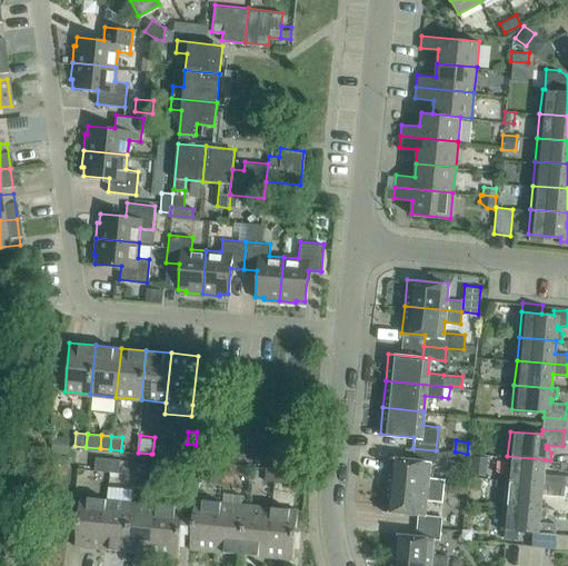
[(176,457),(177,444),(162,442),(160,455),(176,457)]
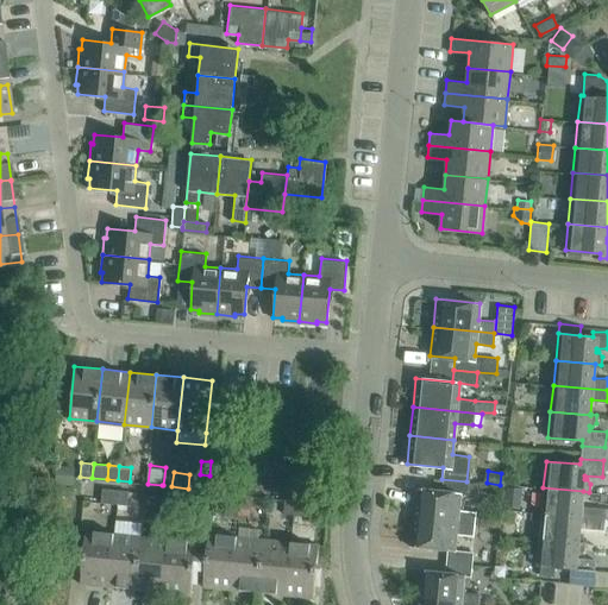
[(459,493),(465,495),(467,481),(442,479),(440,491),(415,489),(413,517),(474,523),(475,511),(458,509),(459,493)]
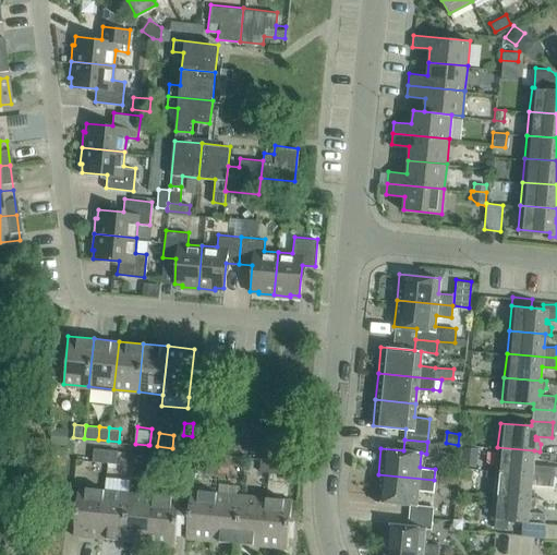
[(106,461),(108,448),(93,446),(92,460),(106,461)]
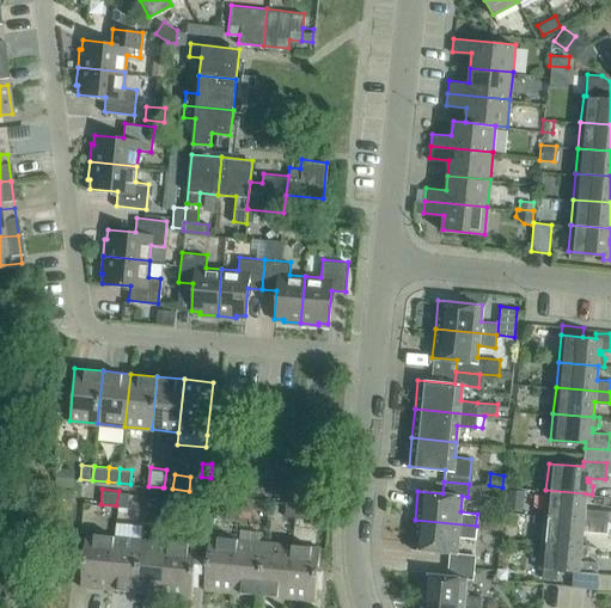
[(585,508),(586,493),(545,490),(543,515),(608,521),(609,510),(585,508)]
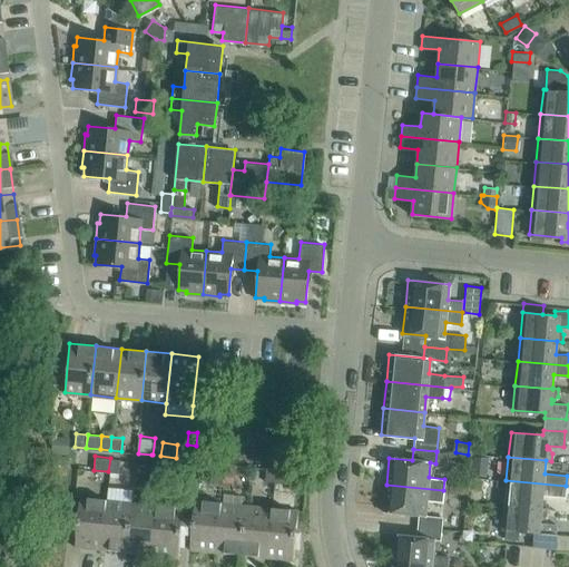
[(118,472),(119,459),(110,458),(108,471),(118,472)]
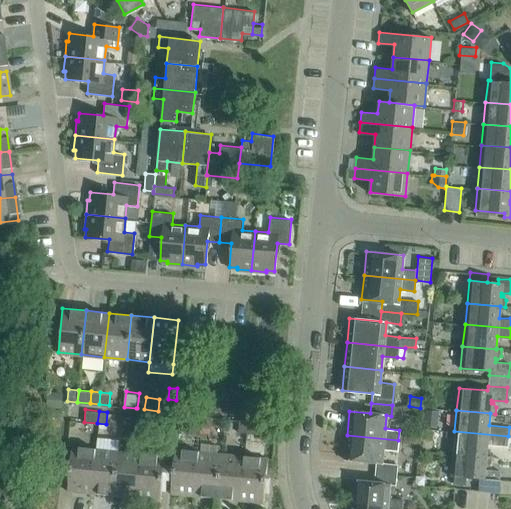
[(422,411),(421,423),(430,423),(431,411),(422,411)]
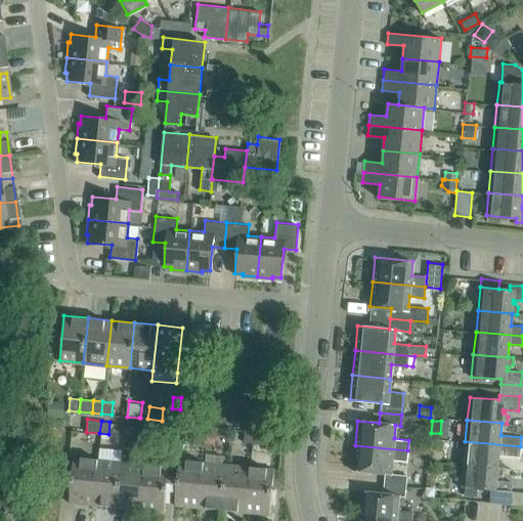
[(207,426),(205,425),(193,424),(192,436),(205,437),(206,436),(207,426)]
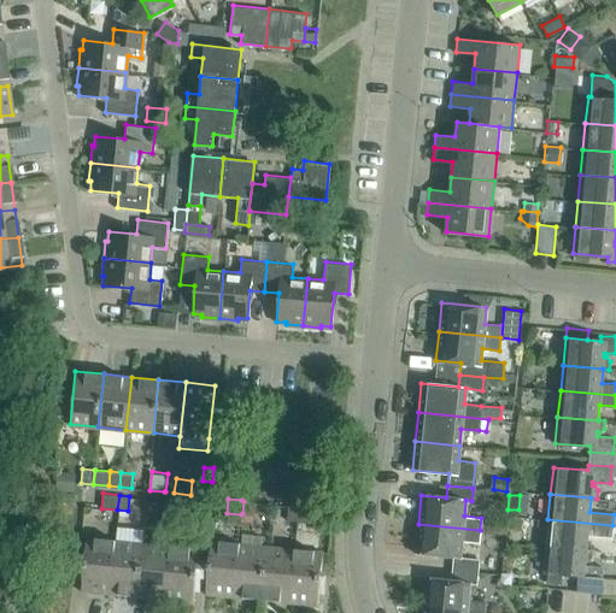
[(172,516),(174,501),(163,500),(162,514),(172,516)]
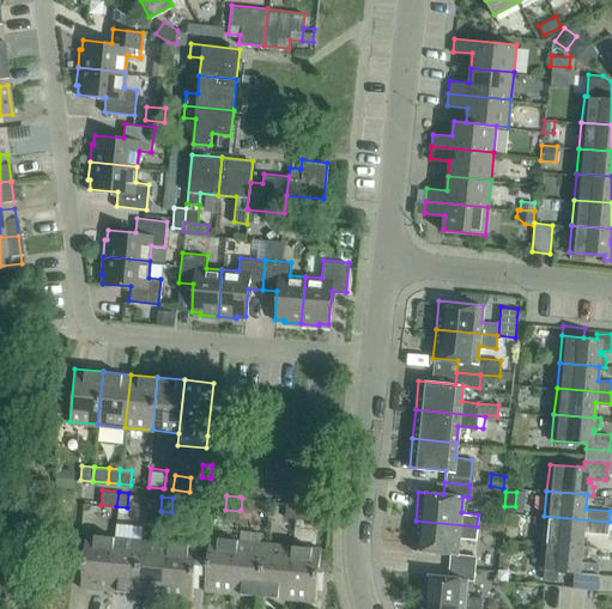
[(188,515),(189,499),(173,498),(171,512),(188,515)]
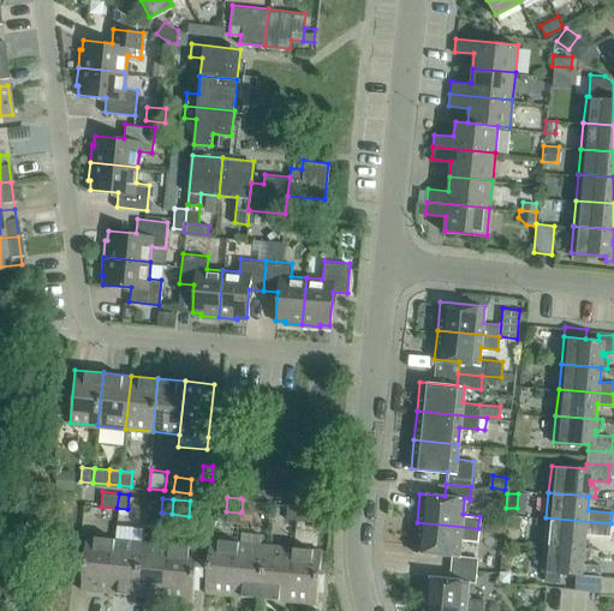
[(251,513),(252,499),(243,499),(242,511),(251,513)]
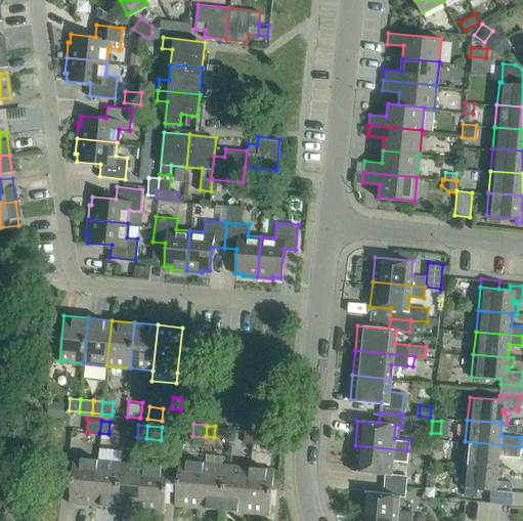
[(252,442),(253,430),(245,429),(244,441),(252,442)]
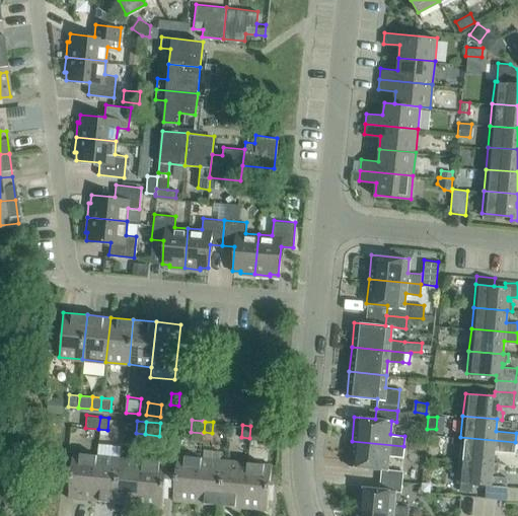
[(263,439),(264,427),(250,426),(249,438),(263,439)]
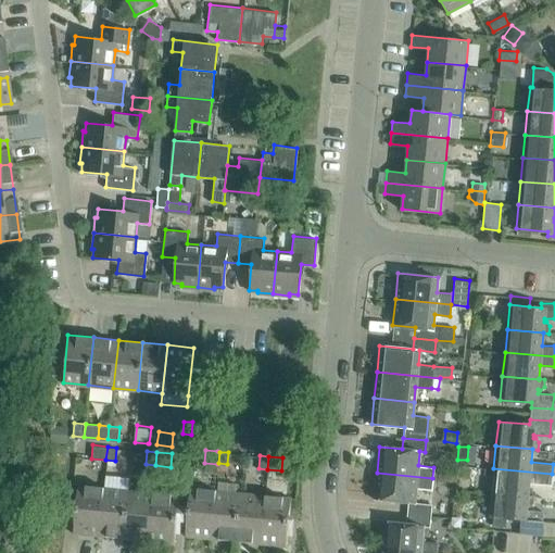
[(551,484),(552,474),(493,468),(491,492),(528,495),(528,494),(529,482),(551,484)]
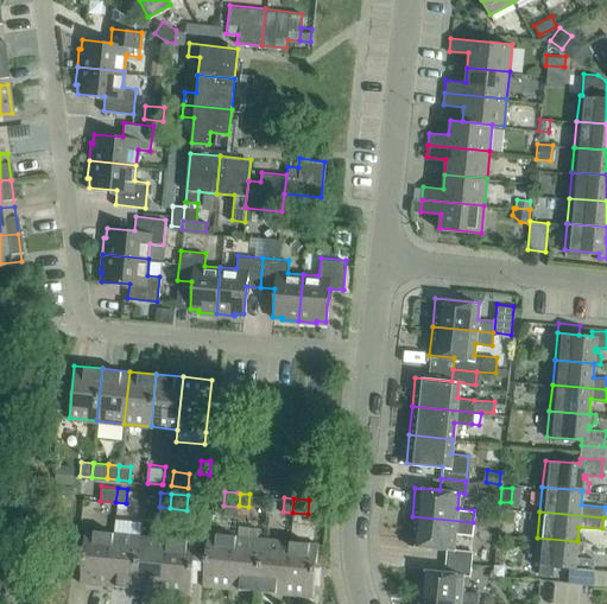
[(472,534),(473,522),(412,516),(409,545),(446,548),(444,560),(470,563),(472,551),(453,548),(455,533),(472,534)]
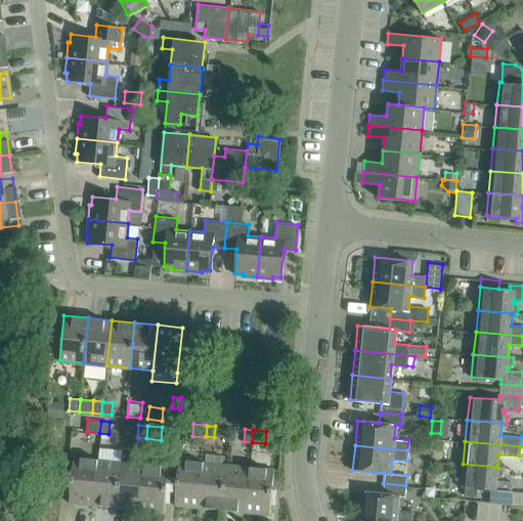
[(92,504),(97,459),(73,457),(69,502),(92,504)]
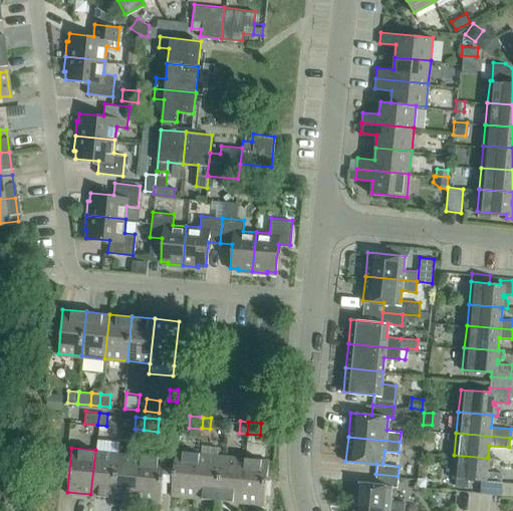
[(113,497),(118,452),(95,450),(90,494),(113,497)]
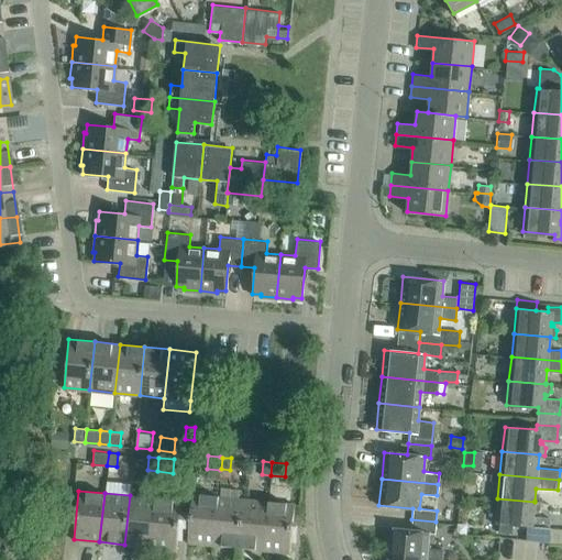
[(212,545),(218,495),(191,493),(187,542),(212,545)]
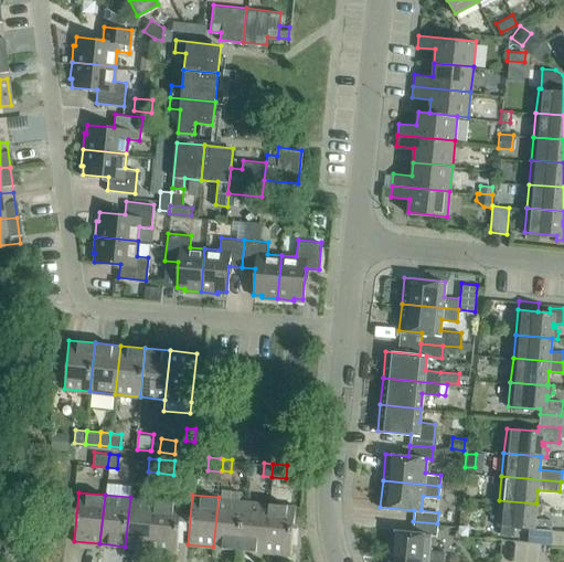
[(150,549),(155,500),(130,497),(125,547),(150,549)]
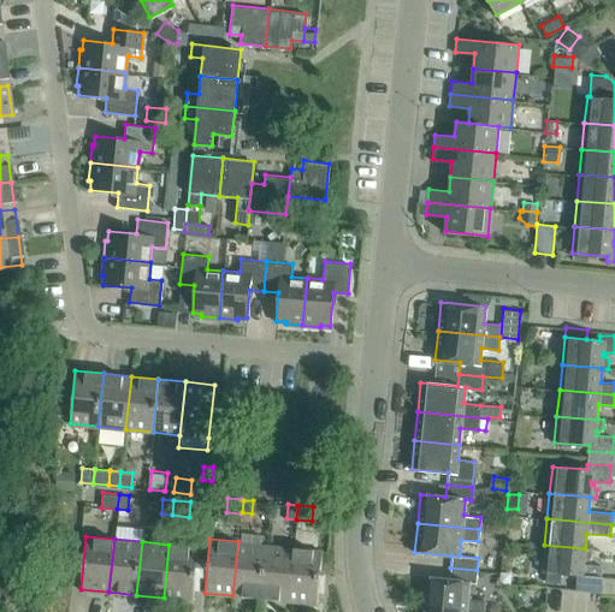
[(260,598),(266,545),(238,541),(232,595),(260,598)]
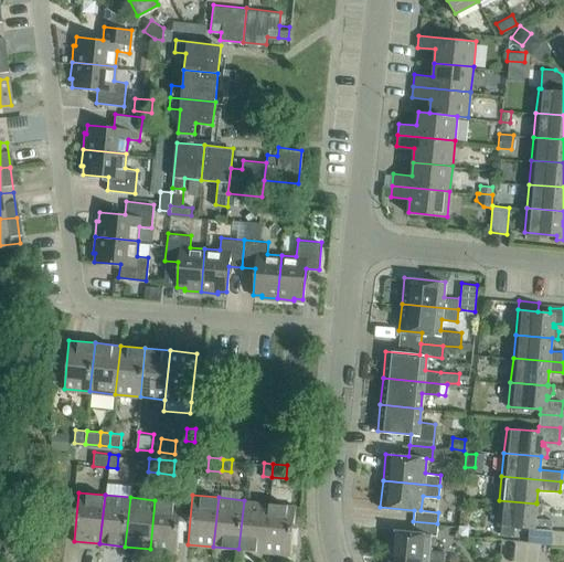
[(176,552),(181,502),(155,500),(150,549),(176,552)]
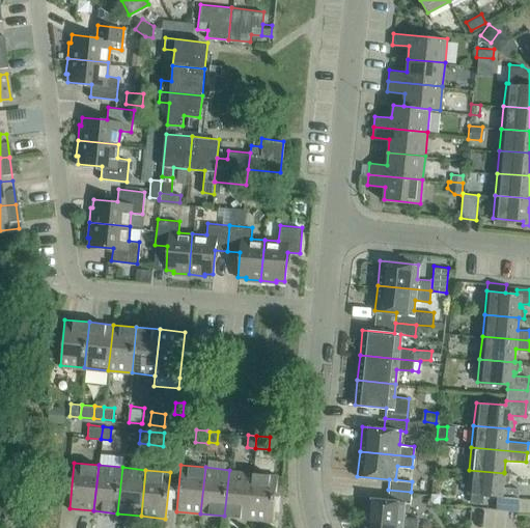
[(248,519),(252,472),(229,470),(224,516),(248,519)]
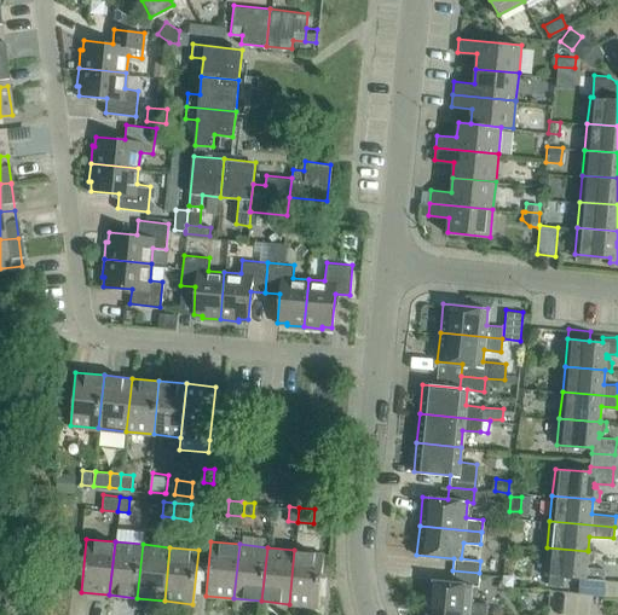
[(594,551),(588,550),(588,551),(547,547),(544,574),(549,574),(548,584),(578,587),(578,592),(604,593),(605,579),(604,579),(605,568),(587,567),(587,562),(589,563),(594,558),(594,551)]
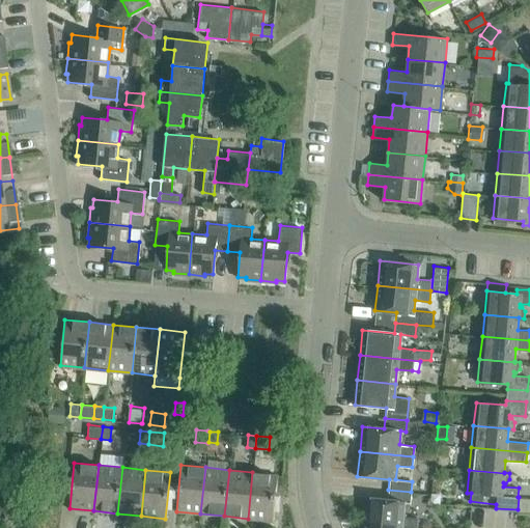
[(272,521),(277,475),(252,472),(248,519),(272,521)]
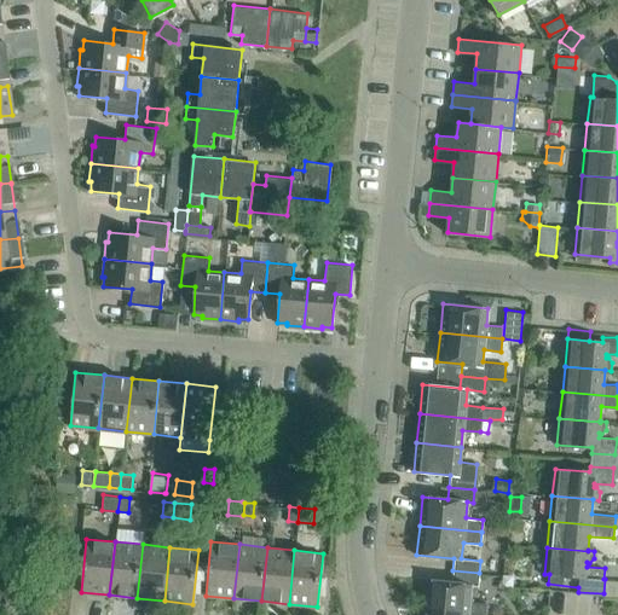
[(478,585),(479,573),(452,570),(451,582),(426,580),(423,609),(485,614),(486,602),(469,601),(471,585),(478,585)]
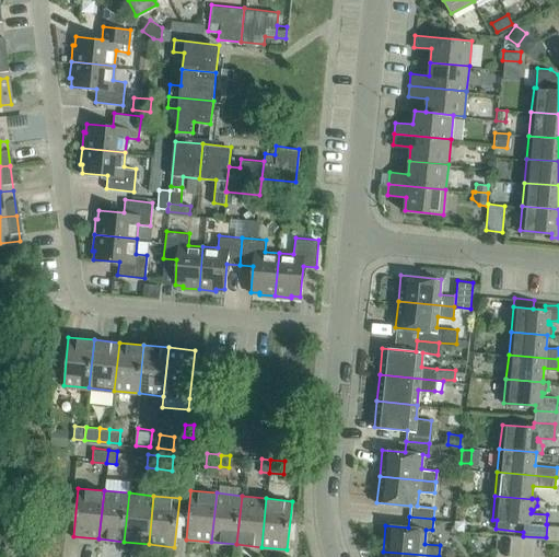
[(464,521),(454,520),(454,530),(463,531),(464,521)]
